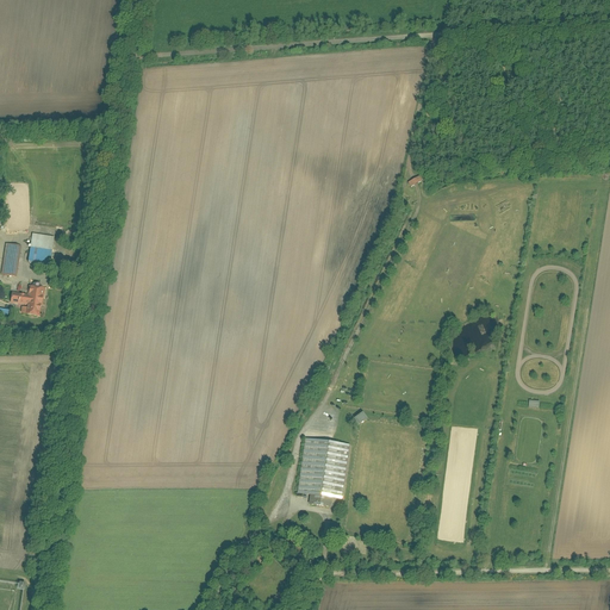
[(419,178),(408,184),(410,188),(422,182),(419,178)]
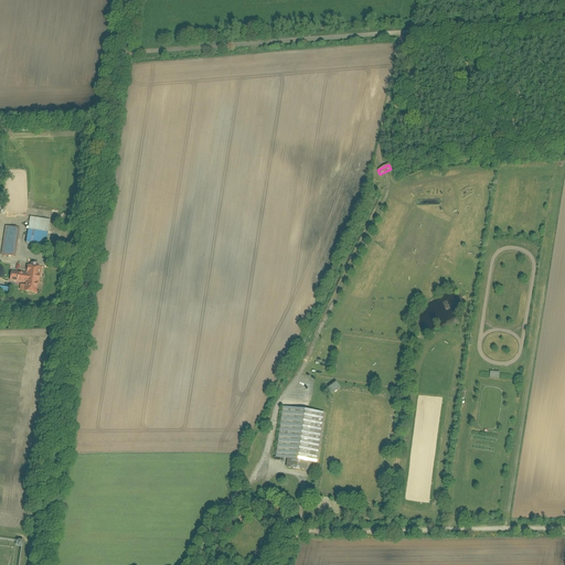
[(49,221),(29,217),(24,244),(44,246),(49,221)]
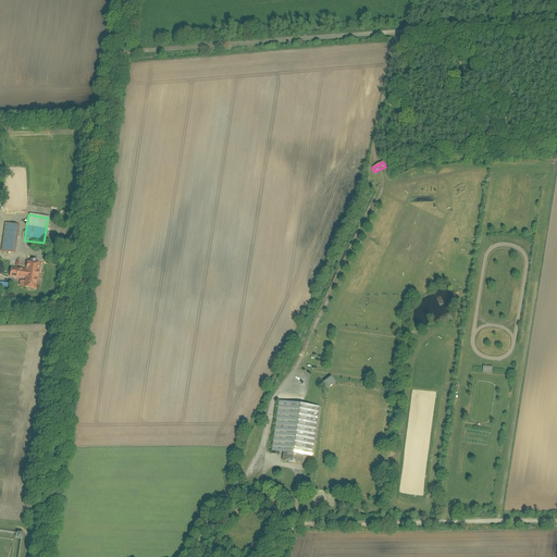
[(19,225),(4,224),(1,251),(15,254),(19,225)]
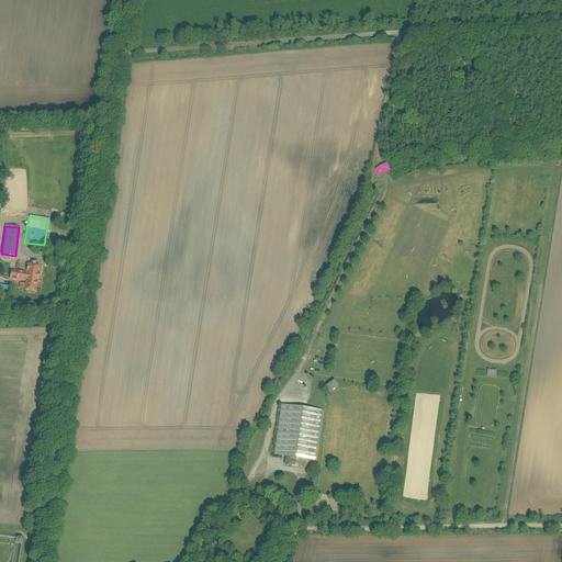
[(41,267),(25,265),(24,272),(9,270),(8,279),(23,281),(22,284),(20,284),(19,289),(23,290),(23,291),(34,292),(36,282),(37,283),(41,267)]
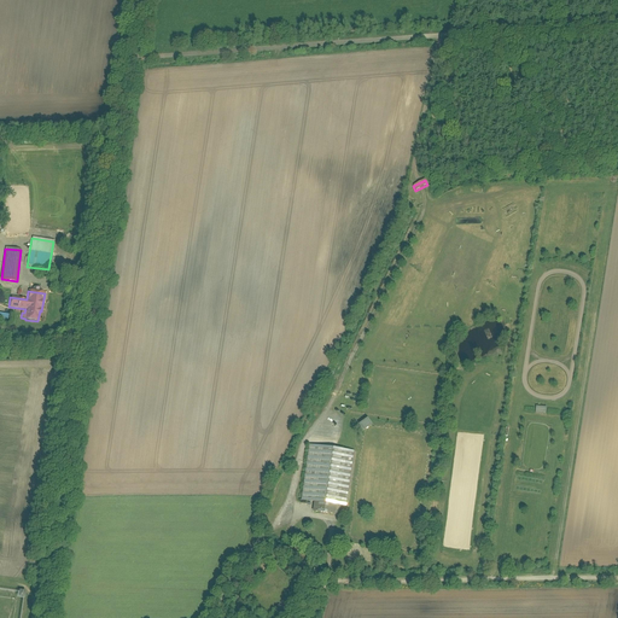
[(0,313),(0,322),(10,325),(11,316),(0,313)]
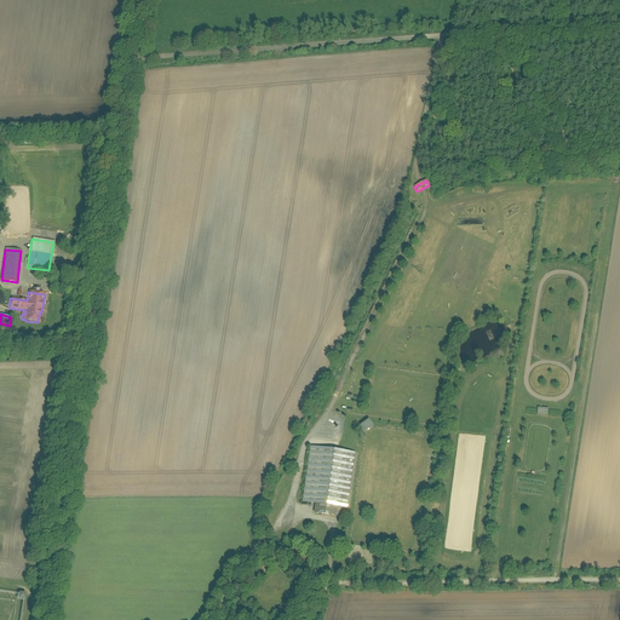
[(365,422),(356,428),(361,434),(366,430),(369,429),(365,422)]
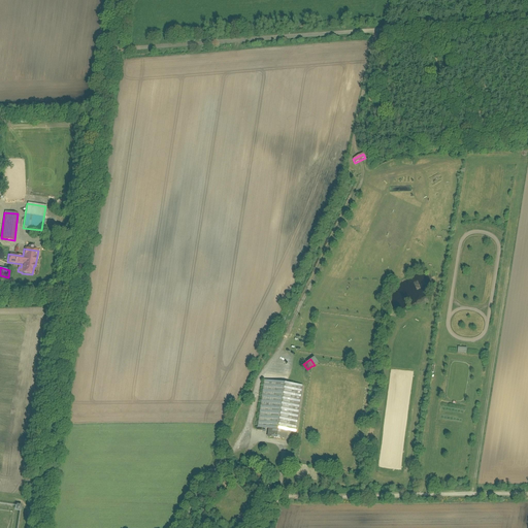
[(304,386),(264,380),(257,427),(268,429),(266,437),(289,440),(290,432),(297,433),(304,386)]
